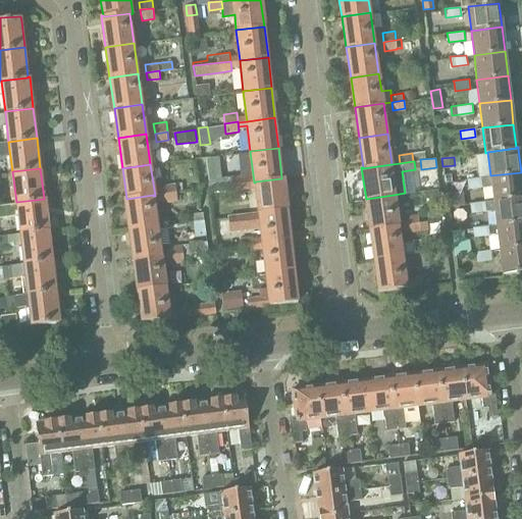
[(490,175),(468,178),(468,179),(469,188),(491,185),(493,200),(521,196),(521,180),(521,172),(490,175)]
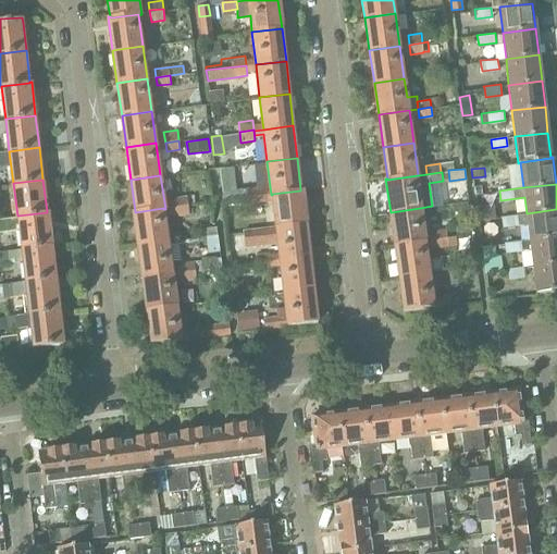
[(246,186),(247,198),(261,197),(260,185),(246,186)]
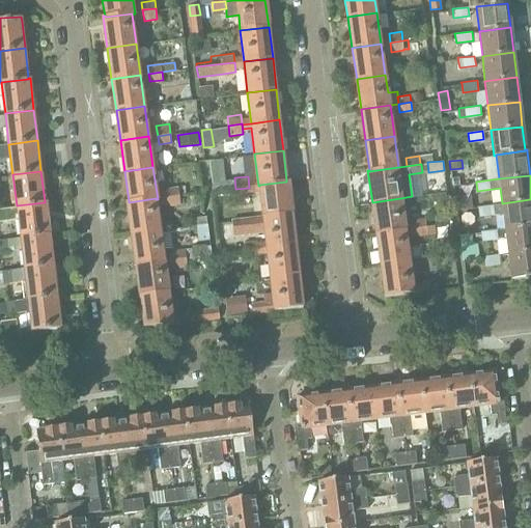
[(286,182),(259,185),(259,186),(263,215),(263,216),(292,213),(288,181),(286,181),(286,182)]
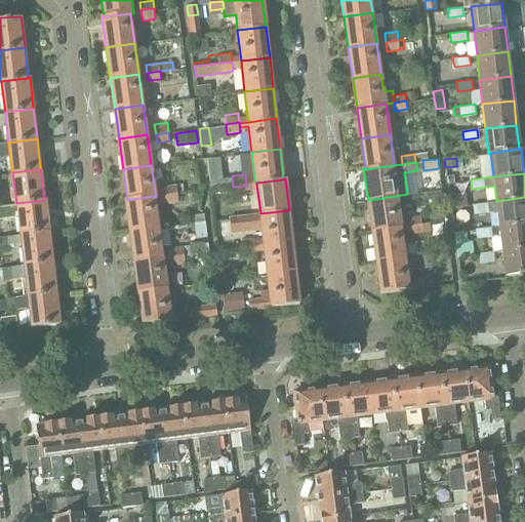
[(163,186),(164,195),(177,194),(176,184),(163,186)]
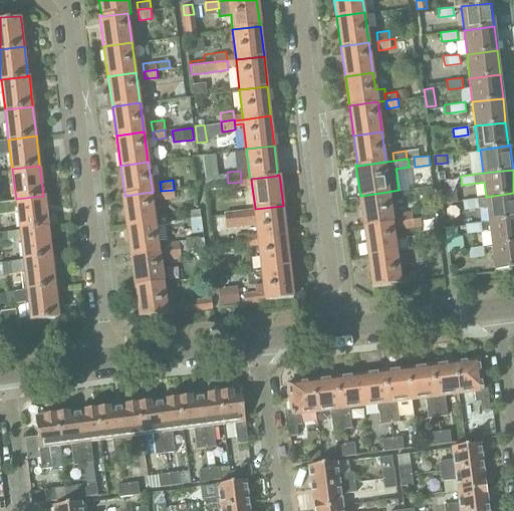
[(242,190),(241,182),(228,183),(229,191),(242,190)]
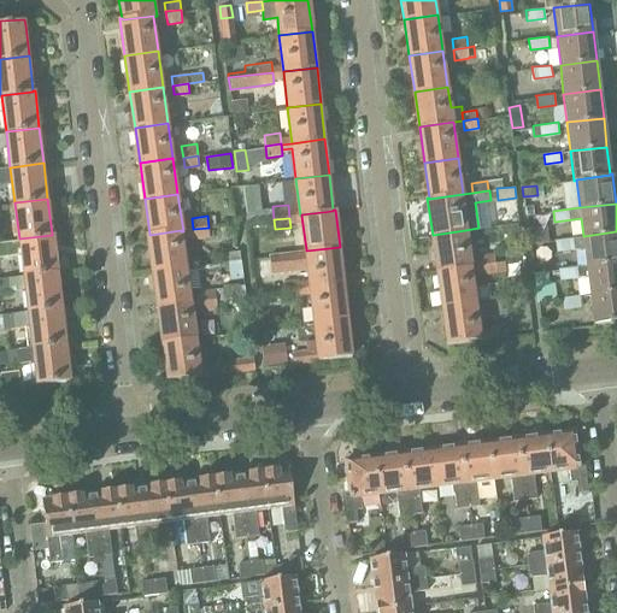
[(209,228),(193,229),(194,239),(210,236),(209,228)]
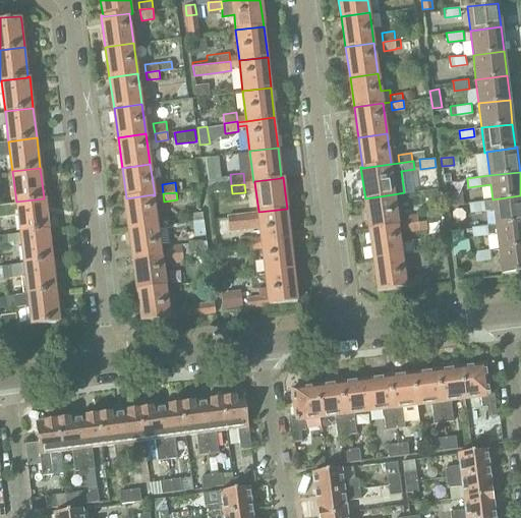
[(126,197),(124,197),(129,229),(157,225),(153,195),(153,194),(126,198),(126,197)]
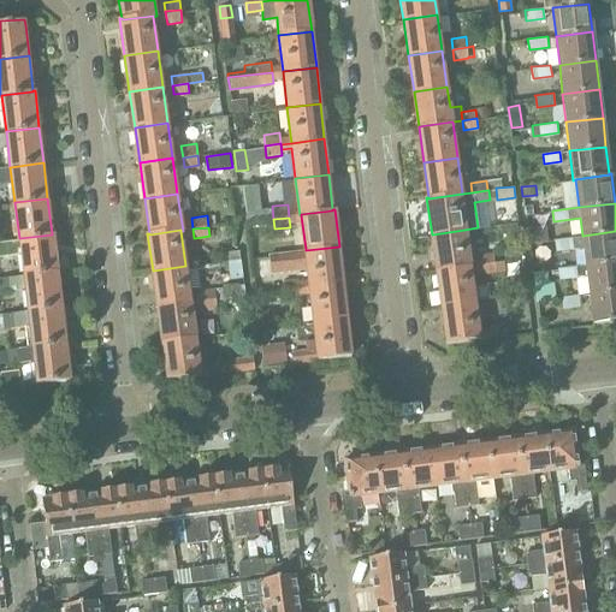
[(465,230),(432,235),(437,269),(471,265),(465,230)]
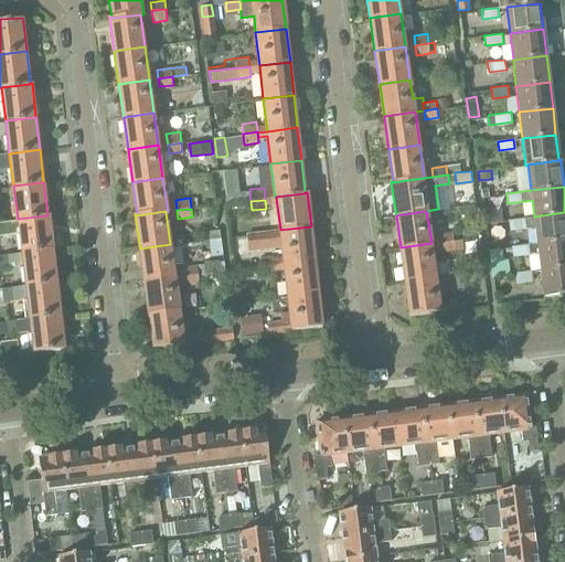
[(564,212),(534,216),(525,218),(526,228),(535,226),(537,243),(564,240),(564,212)]
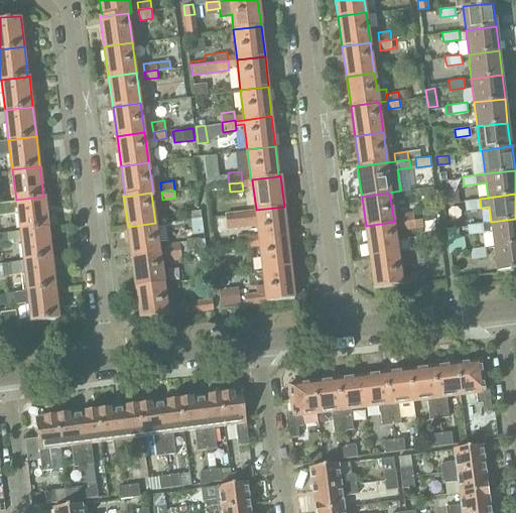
[(16,201),(0,202),(0,214),(19,212),(19,213),(21,230),(48,227),(44,196),(43,196),(43,197),(16,200),(16,201)]
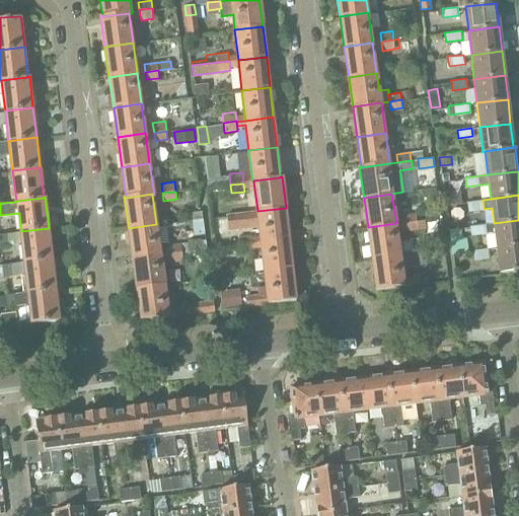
[(483,200),(467,202),(468,211),(484,209),(483,200)]
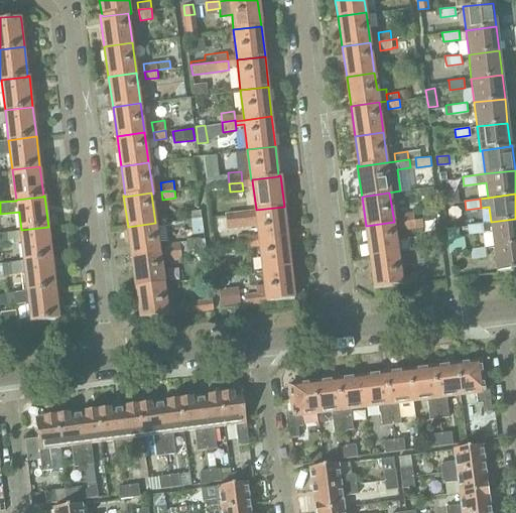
[(256,209),(225,213),(227,228),(257,224),(259,240),(287,236),(284,207),(256,210),(256,209)]
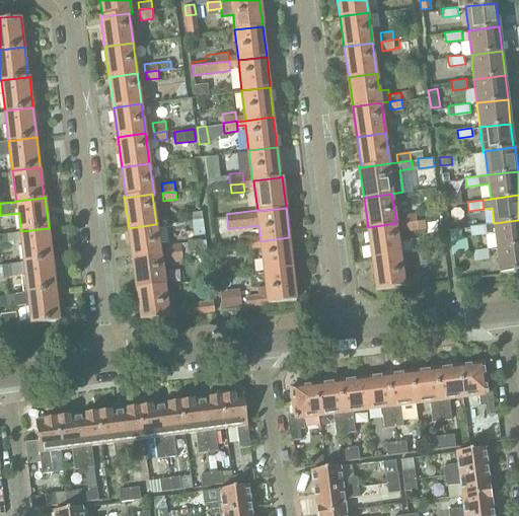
[(203,210),(192,211),(193,219),(204,217),(203,210)]
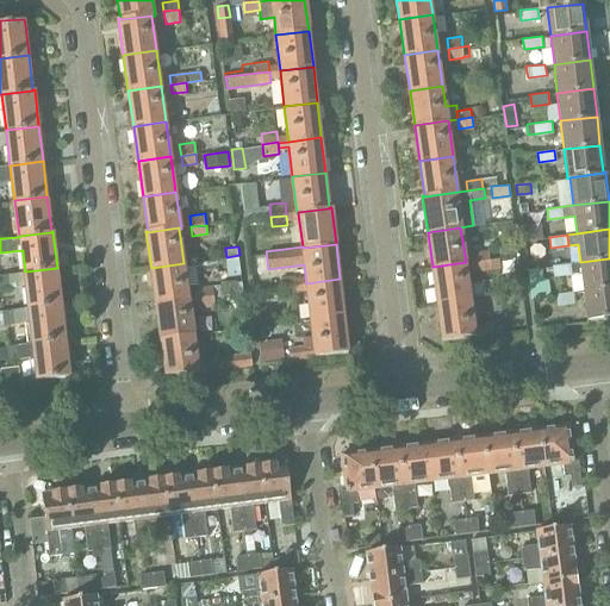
[(474,251),(475,263),(490,261),(489,249),(474,251)]
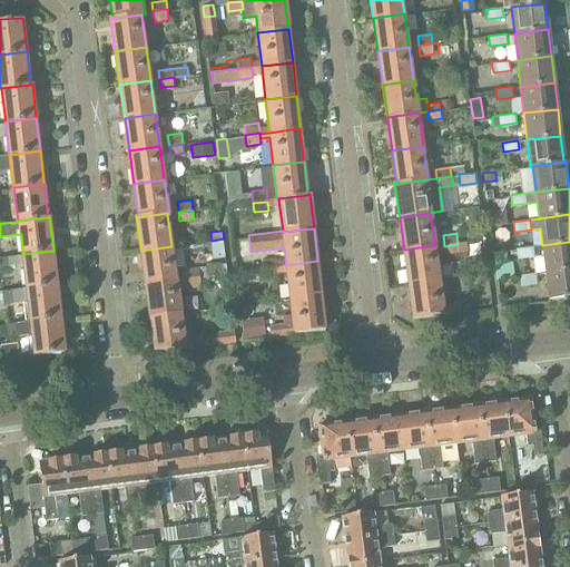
[(210,241),(213,257),(226,255),(224,238),(212,241),(210,241)]
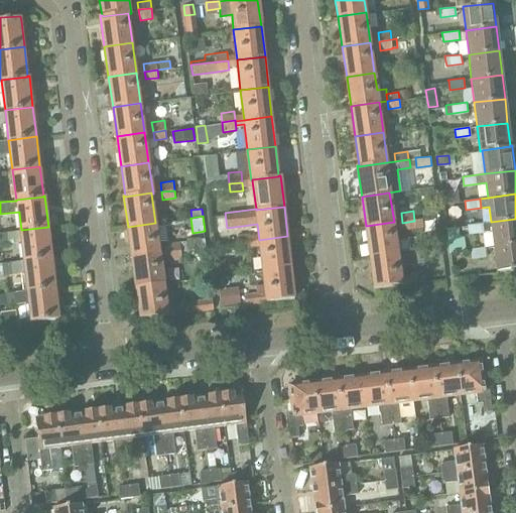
[(491,222),(468,225),(469,233),(492,231),(493,246),(515,243),(515,219),(491,222)]
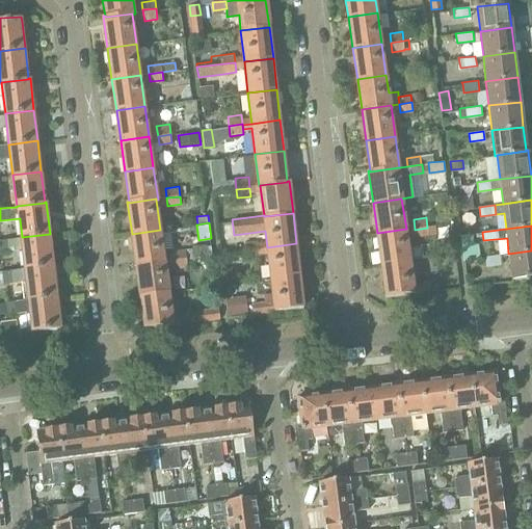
[(415,230),(416,237),(428,235),(427,228),(415,230)]
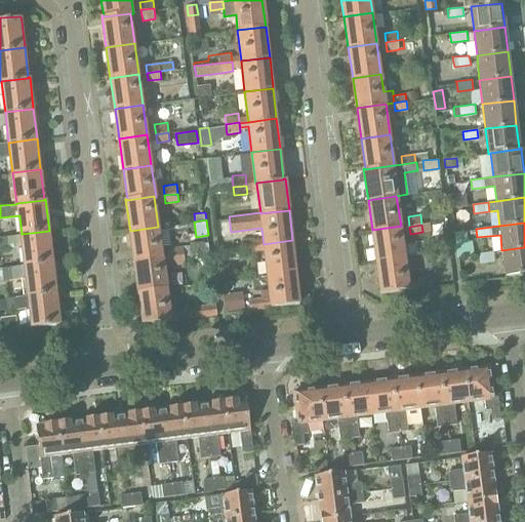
[(401,226),(372,230),(376,261),(405,256),(401,226)]
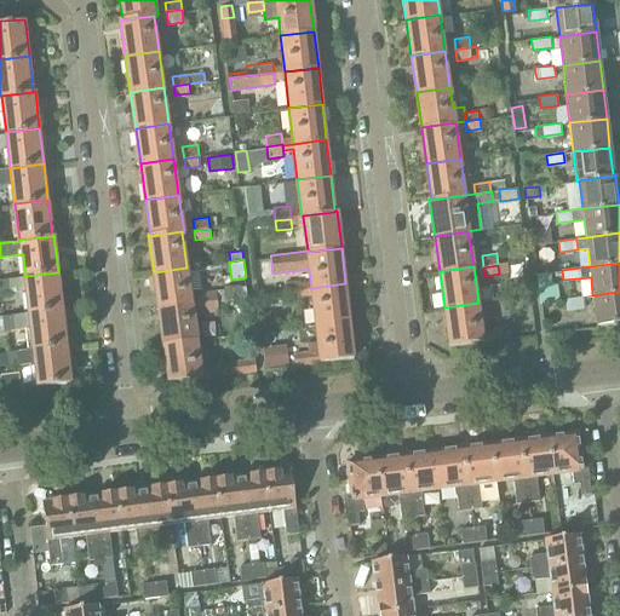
[(187,268),(154,272),(159,308),(191,303),(187,268)]
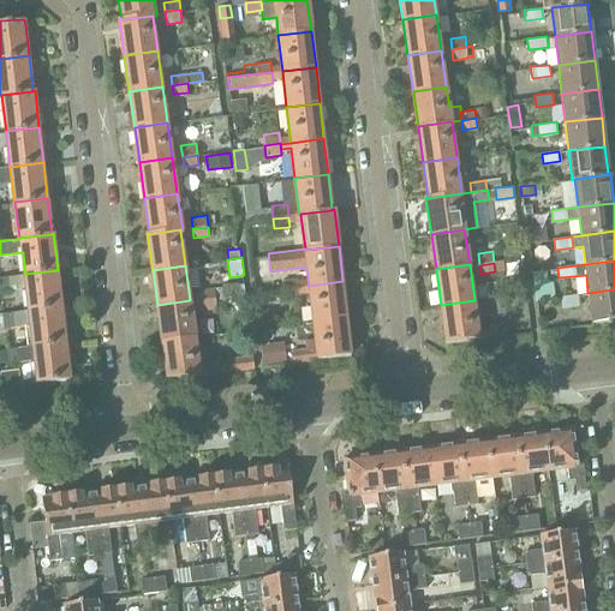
[(532,270),(535,294),(547,293),(544,269),(532,270)]
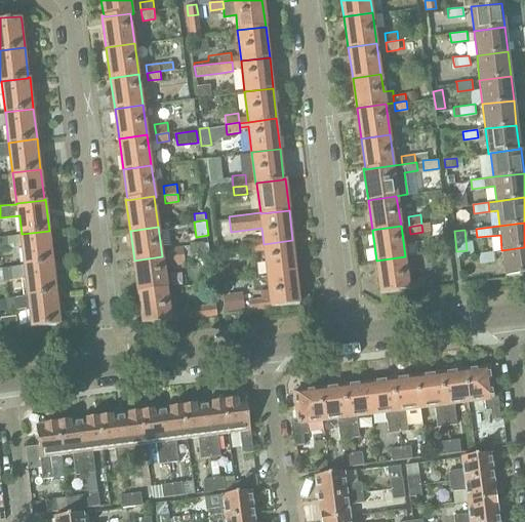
[(49,231),(22,234),(26,264),(26,265),(53,261),(49,231)]
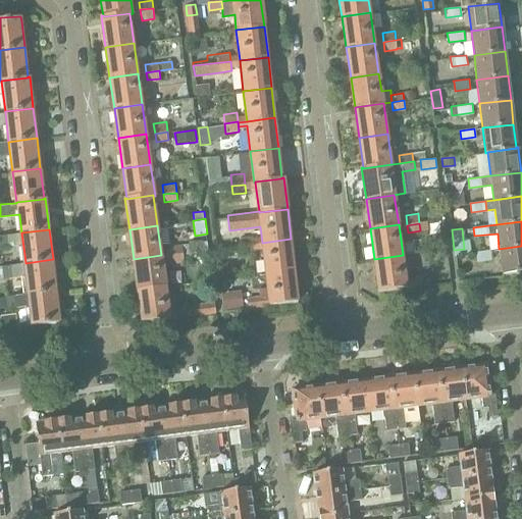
[(7,234),(0,234),(0,247),(8,246),(7,234)]
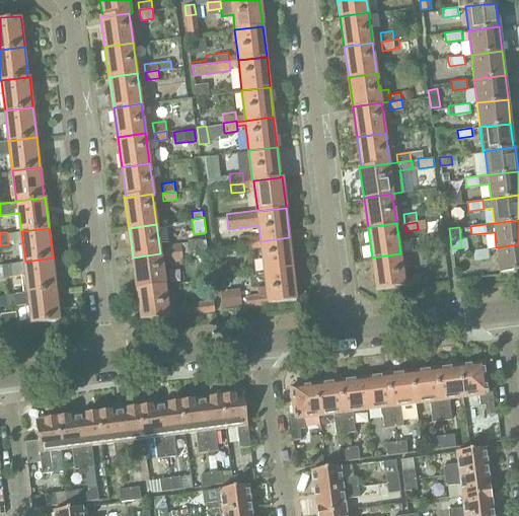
[(238,234),(239,243),(252,242),(251,233),(238,234)]
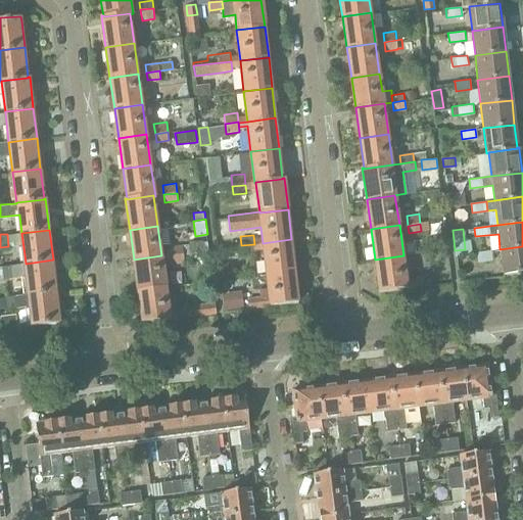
[(291,239),(263,243),(267,273),(294,270),(291,239)]
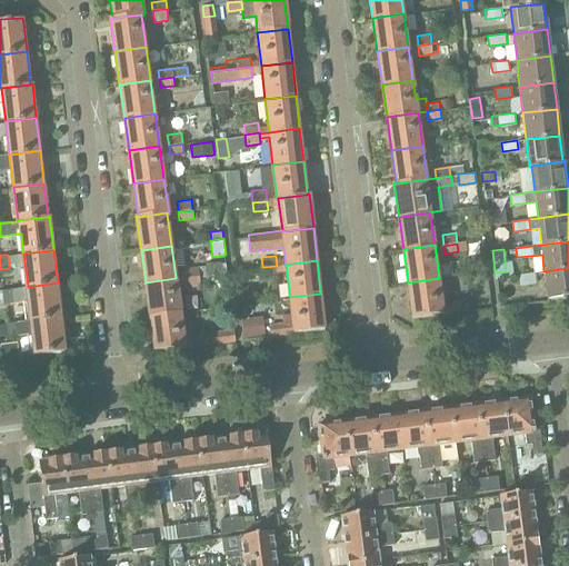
[(221,262),(206,265),(206,266),(207,274),(222,271),(221,262)]
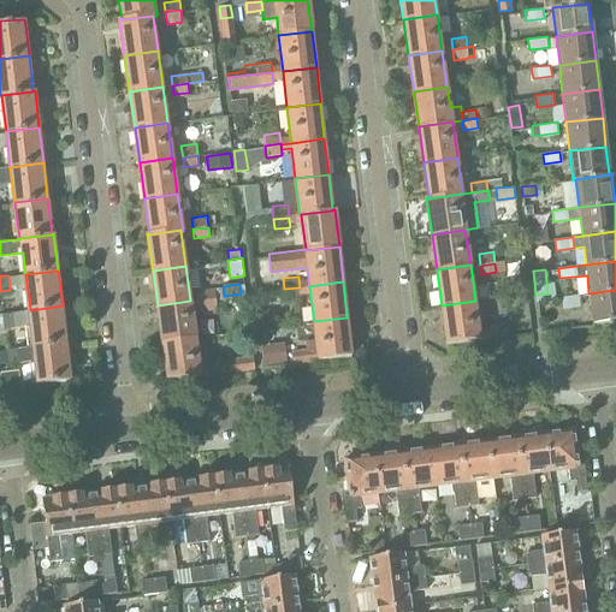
[(199,289),(201,301),(215,299),(214,287),(199,289)]
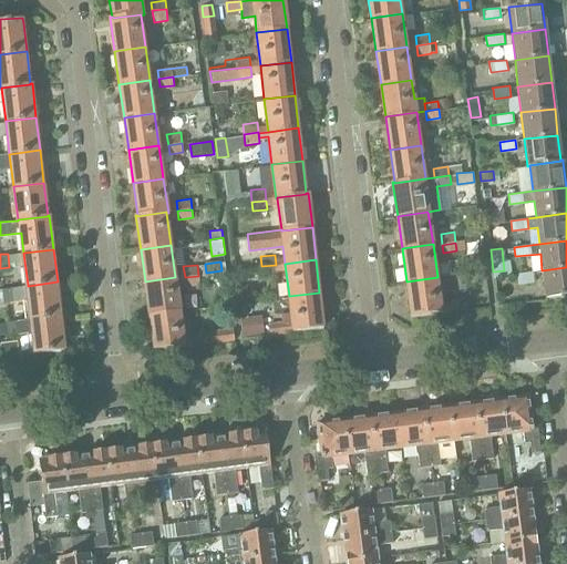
[(277,275),(276,265),(261,266),(263,276),(277,275)]
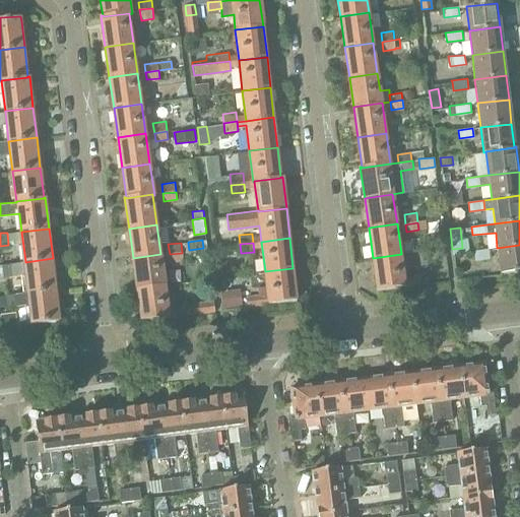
[(519,245),(497,248),(500,272),(501,272),(519,269),(519,245)]
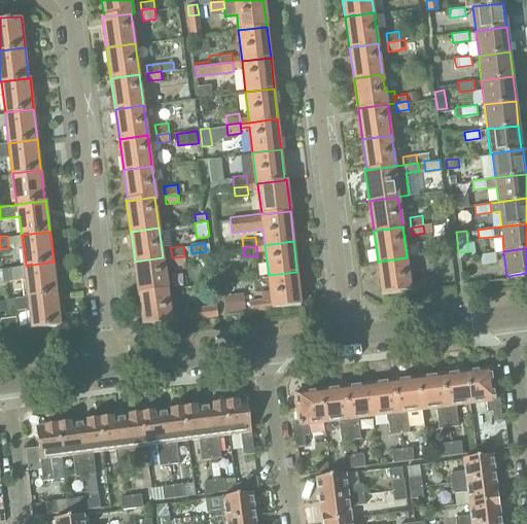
[(481,253),(482,263),(497,260),(496,252),(481,253)]
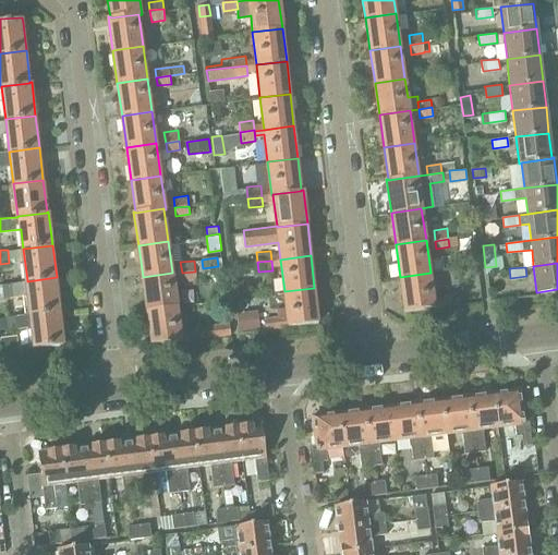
[(195,272),(182,273),(183,281),(196,279),(195,272)]
